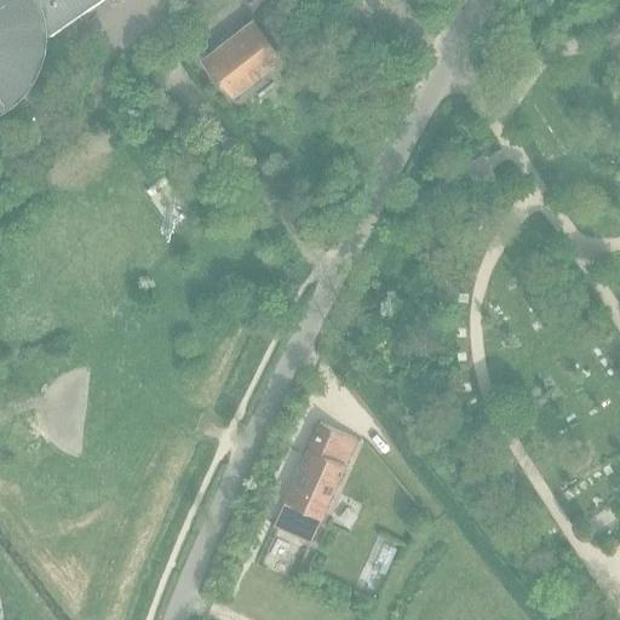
[(0,0),(0,108),(3,108),(7,104),(12,101),(16,97),(21,93),(24,89),(28,85),(32,80),(34,75),(36,69),(39,64),(41,59),(42,53),(44,47),(45,42),(45,36),(51,36),(102,0),(109,0),(113,5),(119,0),(0,0)]
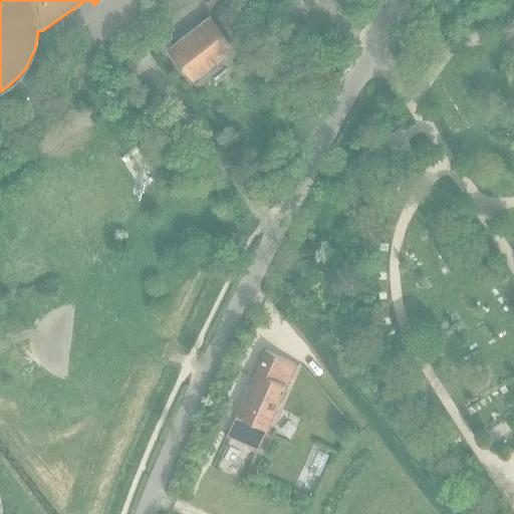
[(192,78),(233,46),(209,15),(168,46),(192,78)]
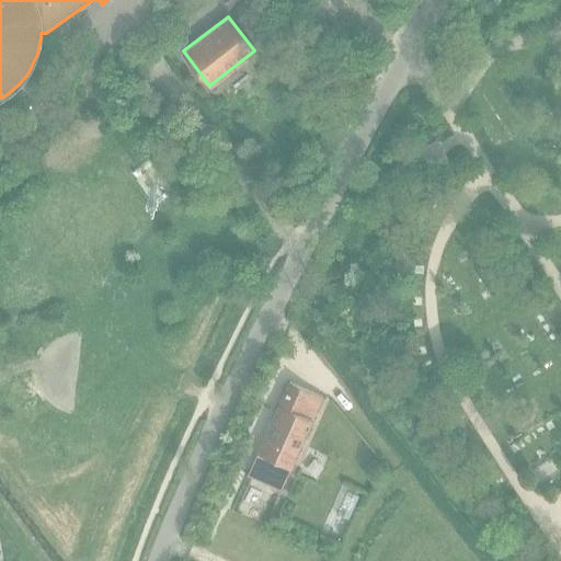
[(435,141),(422,150),(431,163),(443,156),(435,141)]
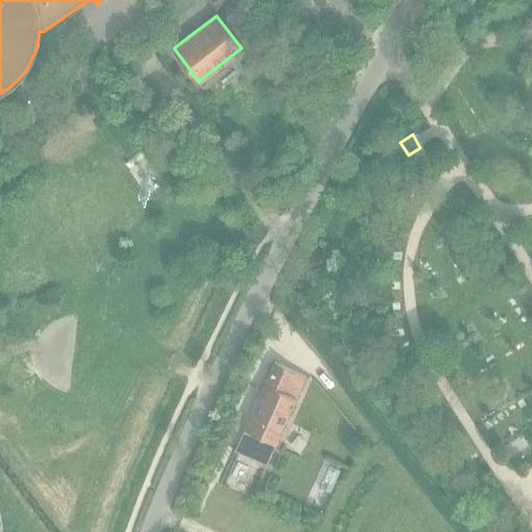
[(266,463),(306,375),(273,361),(234,449),(266,463)]
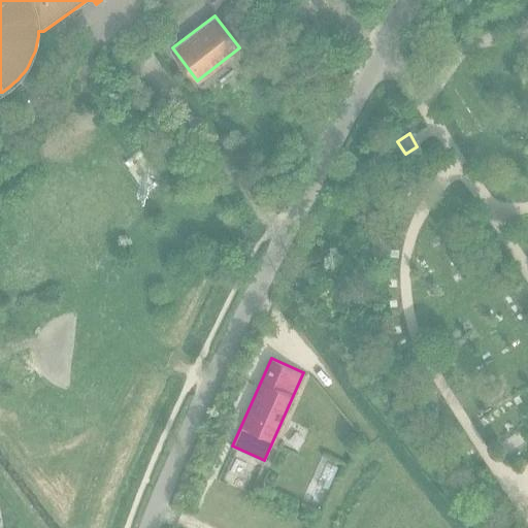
[(294,498),(322,435),(290,421),(262,483),(263,484),(261,488),(267,490),(268,487),(294,498)]
